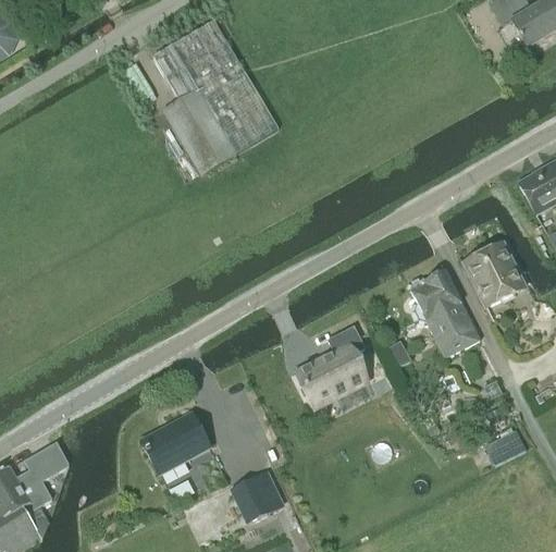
[(543,0),(528,10),(521,0),(489,0),(504,25),(510,21),(527,46),(555,28),(555,1),(554,0),(543,0)]
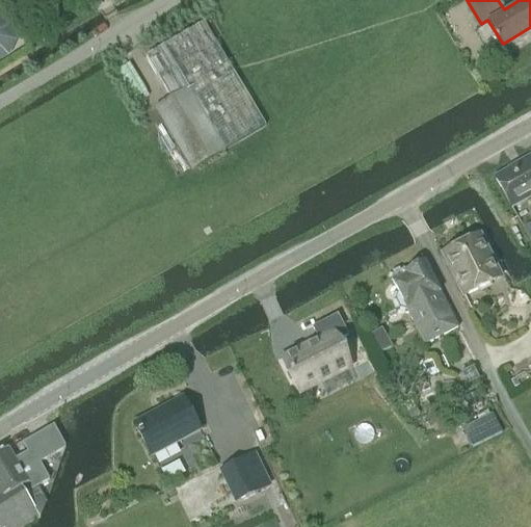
[(156,105),(191,165),(266,121),(204,18),(145,52),(171,95),(156,105)]
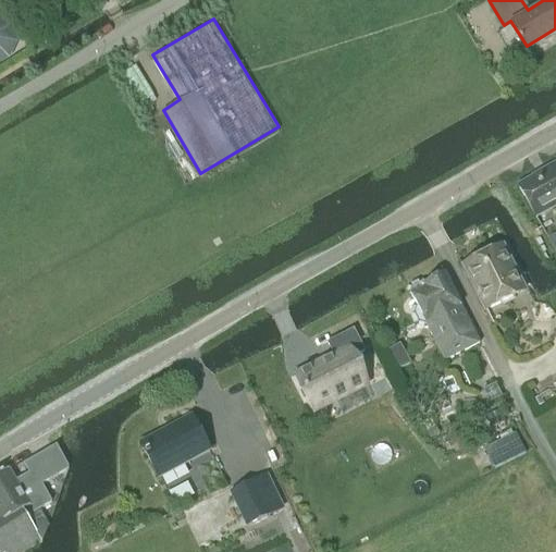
[(555,161),(519,182),(536,212),(555,201),(555,161)]
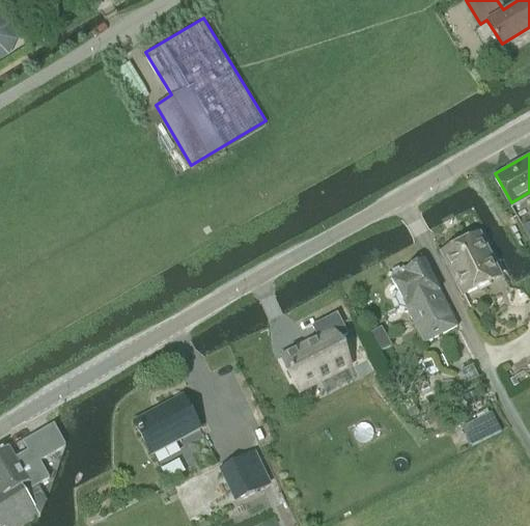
[(479,230),(442,249),(463,292),(500,274),(479,230)]
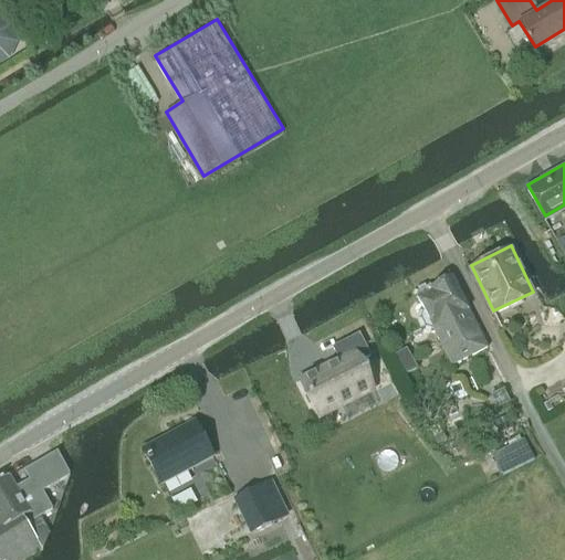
[(432,325),(451,361),(488,344),(453,274),(430,285),(428,284),(419,287),(418,294),(424,307),(422,315),(426,323),(432,325)]
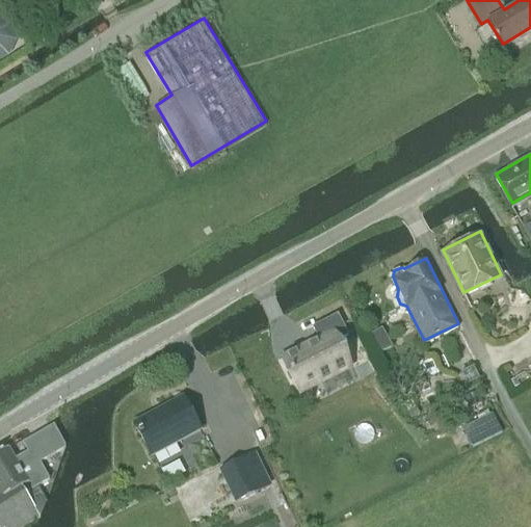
[(319,335),(282,353),(297,384),(316,374),(319,379),(351,363),(338,337),(348,332),(338,311),(313,323),(319,335)]
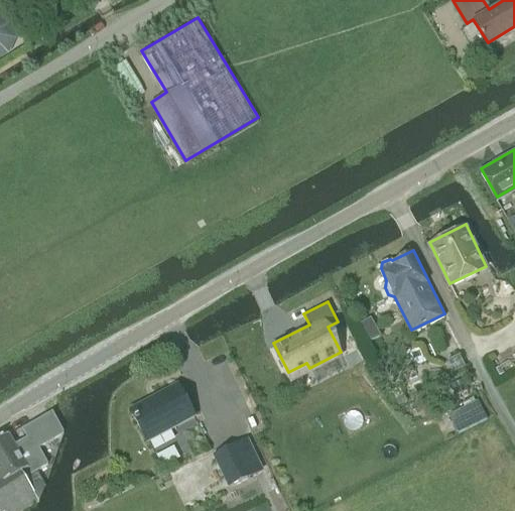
[(369,314),(358,322),(367,339),(379,333),(369,314)]
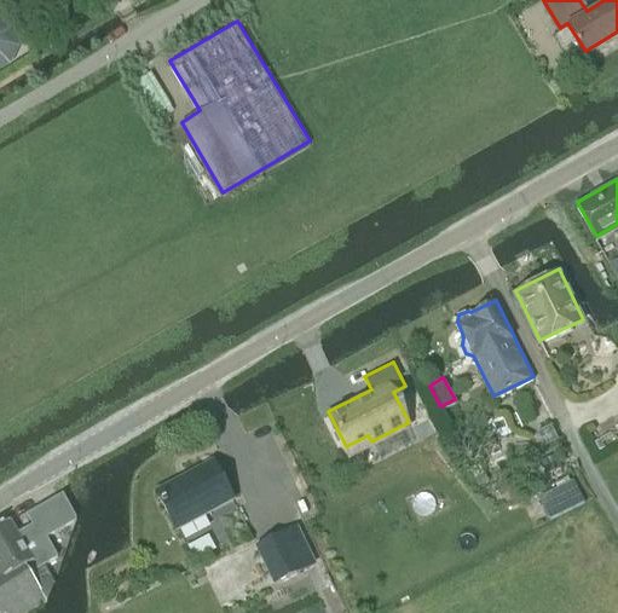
[(554,454),(541,458),(546,470),(559,466),(554,454)]
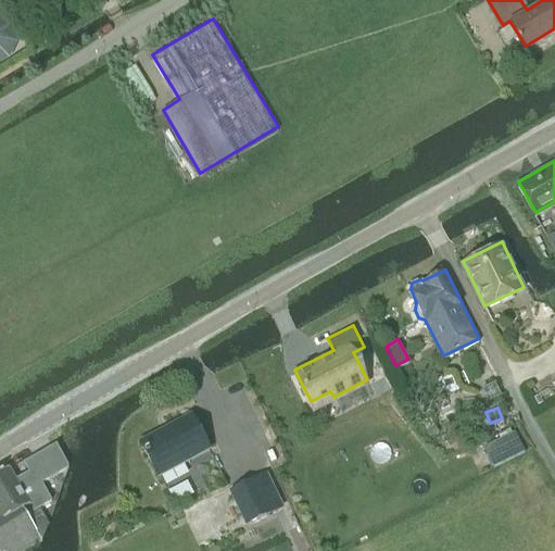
[(191,410),(139,438),(158,473),(210,445),(191,410)]
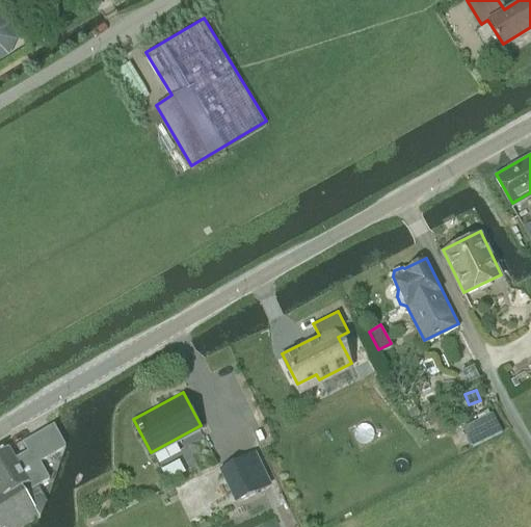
[(473,443),(502,428),(493,409),(462,424),(473,443)]
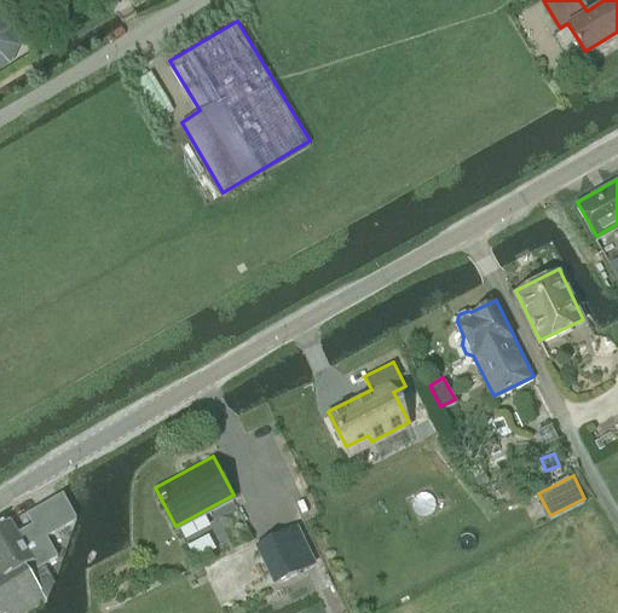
[(33,521),(17,530),(11,519),(0,525),(0,612),(16,612),(46,596),(47,597),(55,579),(44,562),(58,554),(46,535),(75,518),(76,514),(62,490),(27,512),(33,521)]
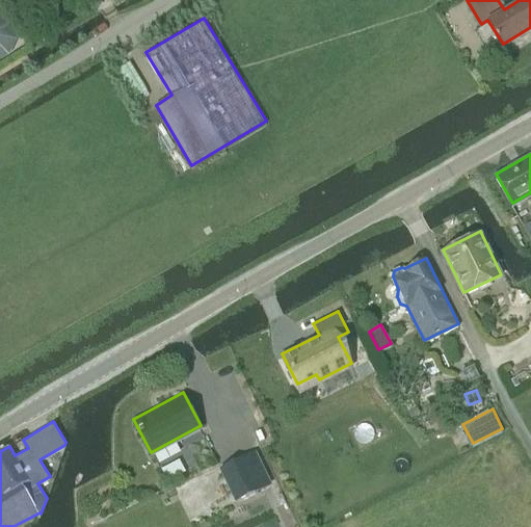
[(244,454),(219,466),(235,499),(260,488),(244,454)]
